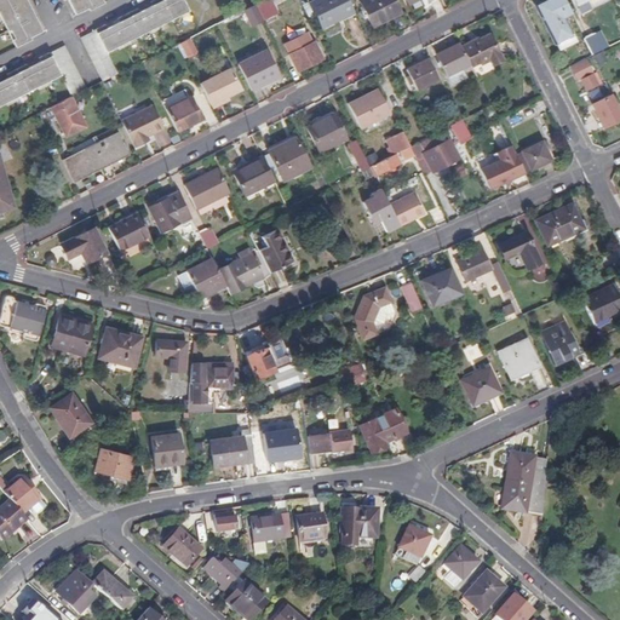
[(0,0),(0,30),(1,34),(5,33),(11,44),(7,45),(11,51),(23,45),(22,41),(34,35),(24,15),(22,16),(13,0),(0,0)]
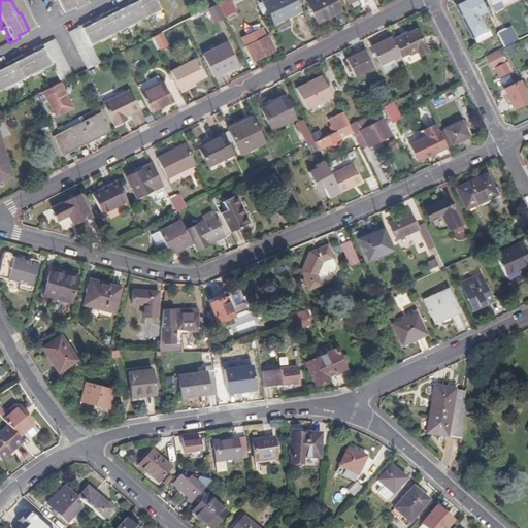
[(55,0),(57,2),(53,3),(59,14),(68,10),(70,12),(81,6),(79,2),(76,3),(74,0),(55,0)]
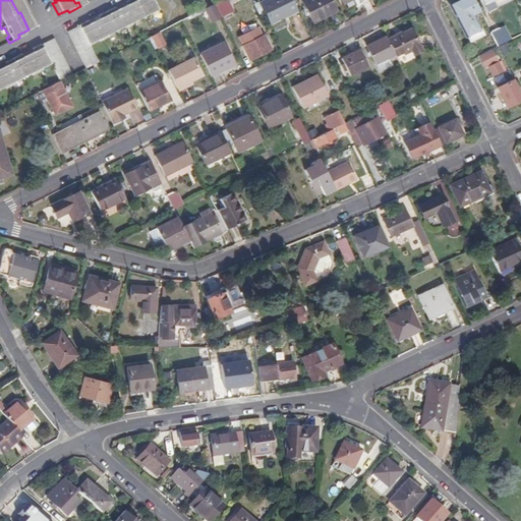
[(66,32),(84,69),(97,63),(87,43),(156,7),(152,0),(128,0),(129,1),(126,2),(114,8),(112,9),(110,6),(100,11),(102,14),(98,16),(87,21),(83,23),(82,20),(77,23),(78,25),(66,32)]
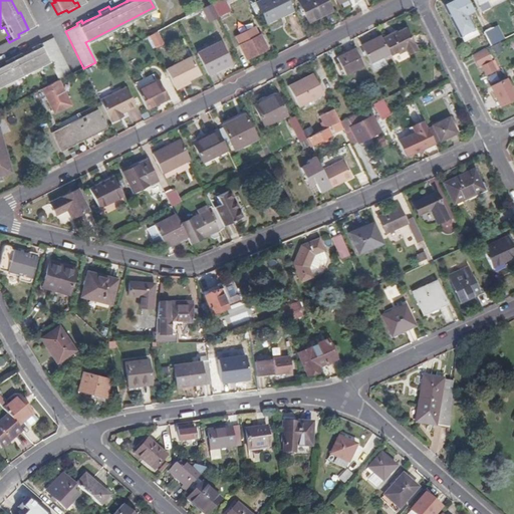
[(221,0),(217,0),(209,4),(212,10),(216,18),(228,12),(224,4),(221,0)]
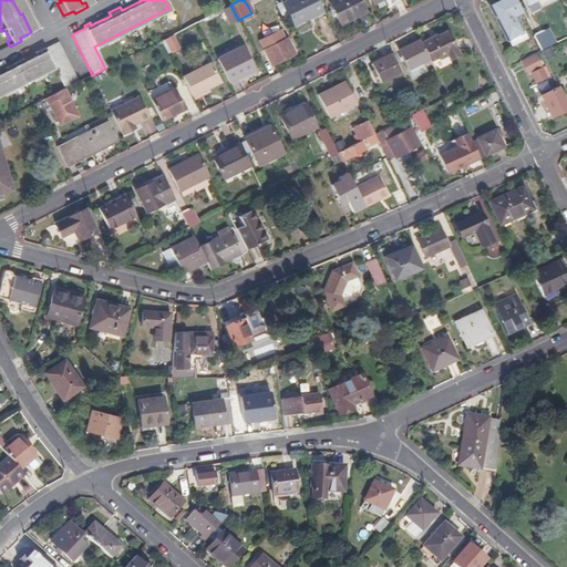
[(292,24),(320,11),(315,0),(288,0),(281,3),(292,24)]
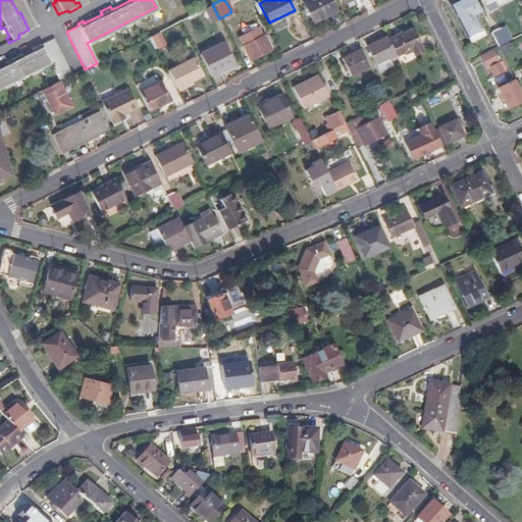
[(311,21),(334,10),(329,0),(311,0),(303,4),(311,21)]
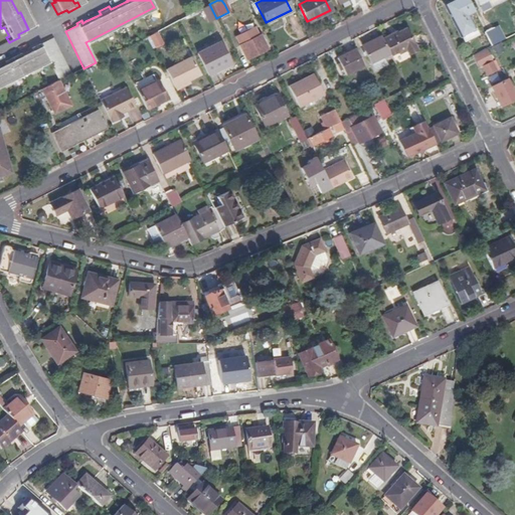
[(474,13),(467,0),(450,0),(448,1),(452,10),(448,12),(458,35),(473,27),(468,16),(474,13)]
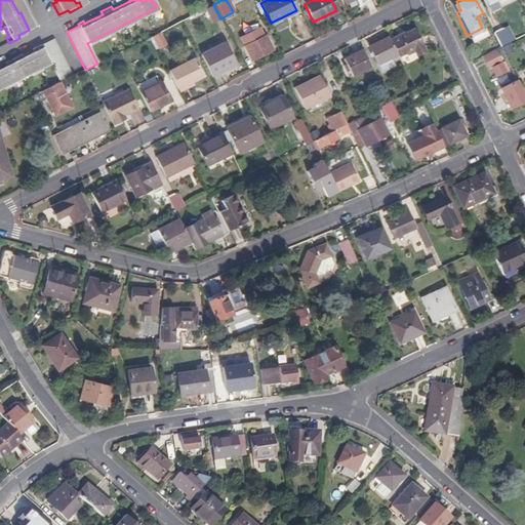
[(482,0),(488,11),(498,6),(495,0),(482,0)]
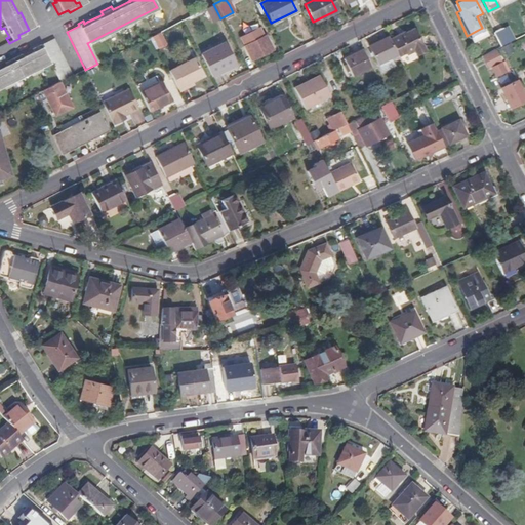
[(216,10),(213,4),(203,10),(205,15),(216,10)]
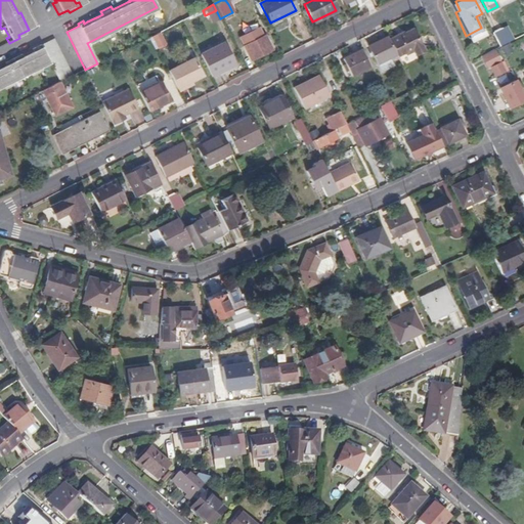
[(4,28),(1,29),(5,39),(6,38),(9,37),(4,28)]
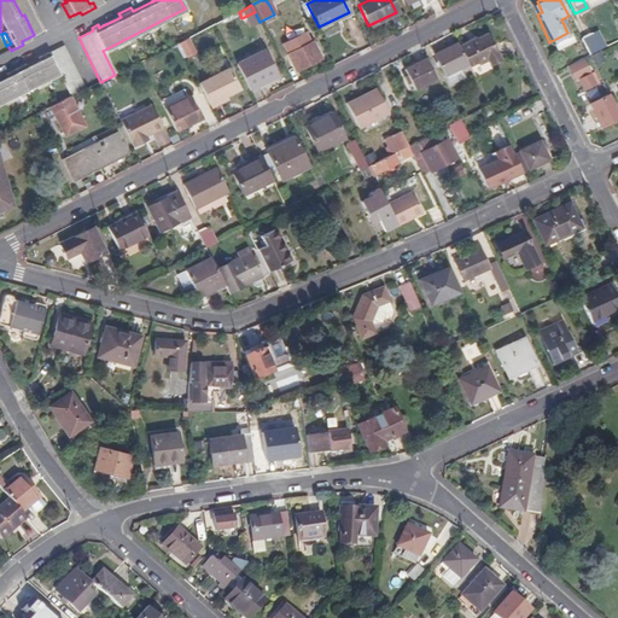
[(567,33),(549,42),(553,47),(571,39),(567,33)]
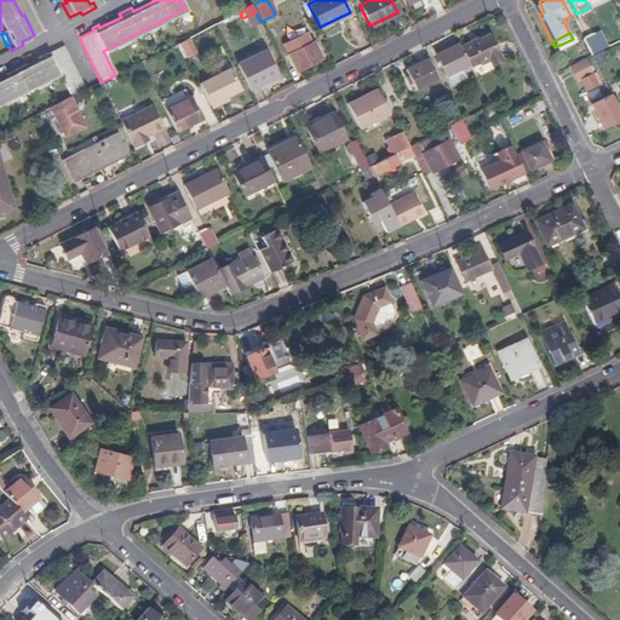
[(468,63),(469,67),(477,63),(478,65),(487,61),(491,65),(500,59),(487,34),(476,39),(471,41),(470,40),(458,46),(468,63)]
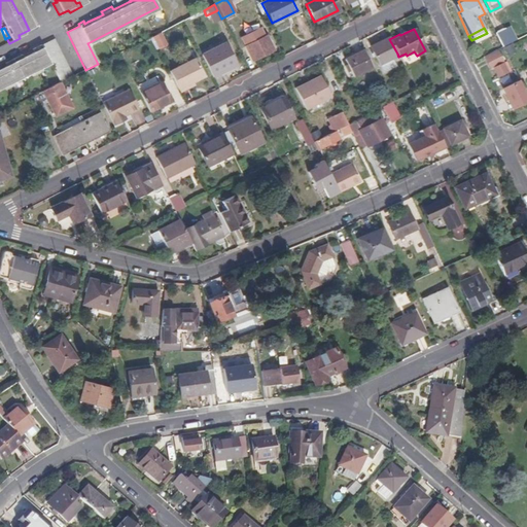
[(494,33),(500,46),(507,43),(501,30),(494,33)]
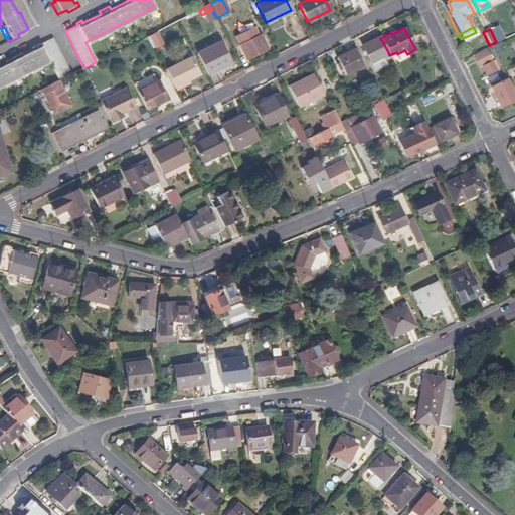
[(153,32),(146,36),(152,46),(159,43),(153,32)]
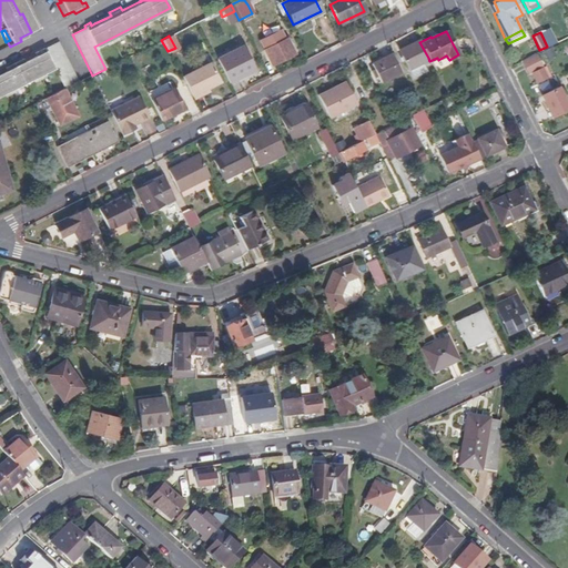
[(419,42),(417,39),(397,50),(411,77),(425,69),(421,61),(428,58),(419,42)]
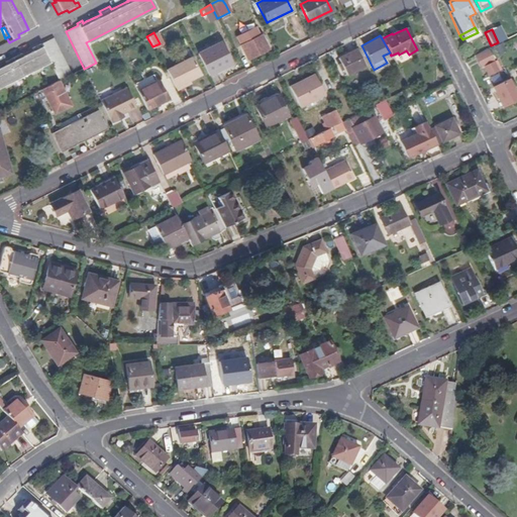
[(266,49),(260,36),(233,48),(240,63),(266,49)]
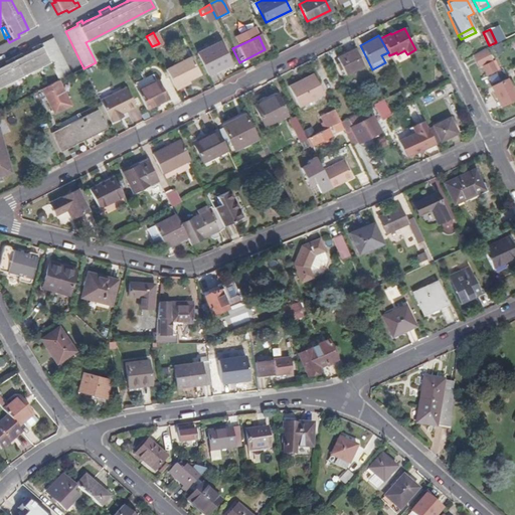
[(0,84),(48,60),(58,80),(69,74),(51,38),(39,44),(38,41),(33,44),(35,47),(32,49),(20,54),(17,56),(16,53),(7,57),(8,60),(5,62),(0,64),(0,84)]
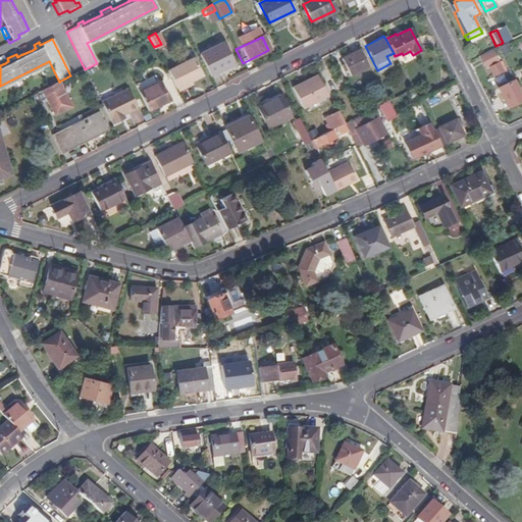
[(198,54),(209,76),(230,65),(219,43),(198,54)]
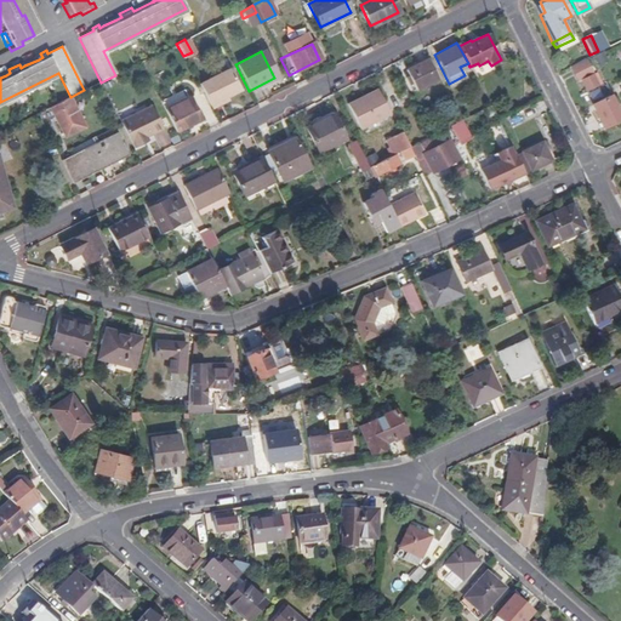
[(414,89),(437,78),(426,58),(404,69),(406,75),(404,77),(408,86),(411,84),(414,89)]
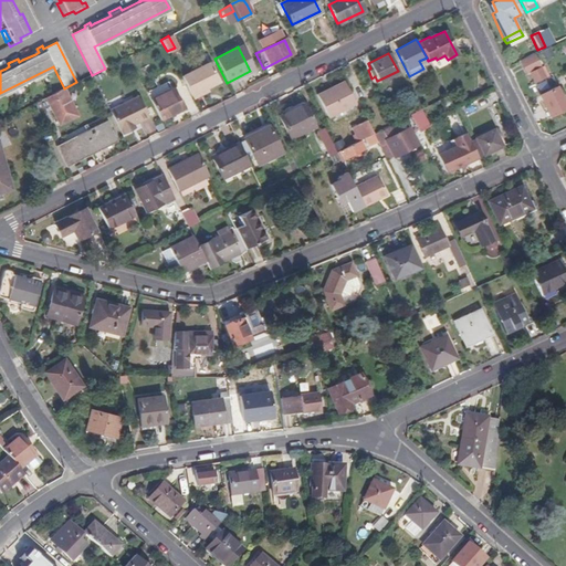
[(534,81),(544,75),(536,60),(526,64),(534,81)]
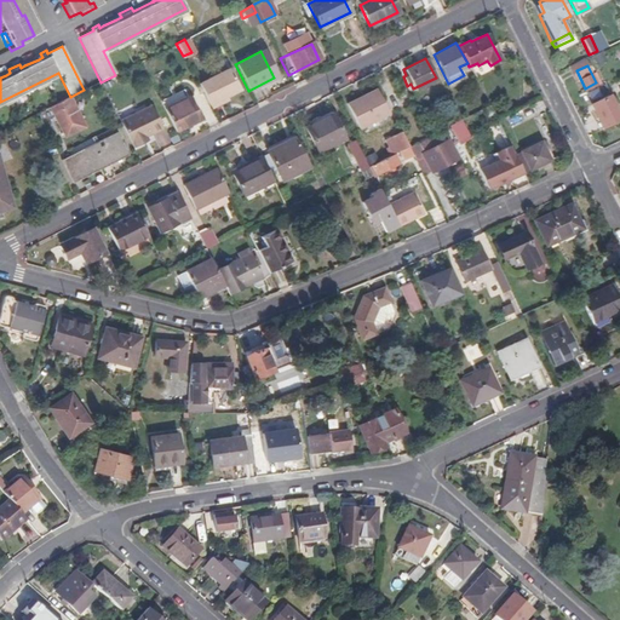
[(197,84),(210,109),(219,104),(218,101),(224,97),(237,90),(227,69),(197,84)]
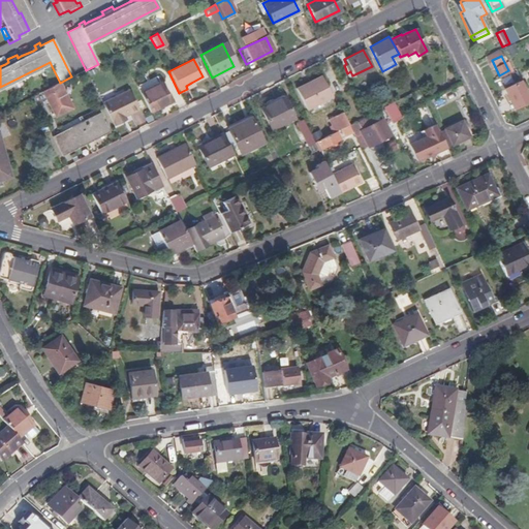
[(313,83),(297,91),(306,109),(331,96),(320,75),(311,81),(313,83)]
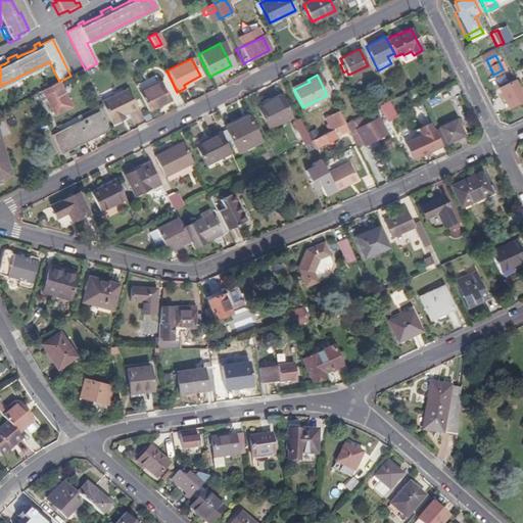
[(135,87),(145,106),(165,95),(155,77),(135,87)]
